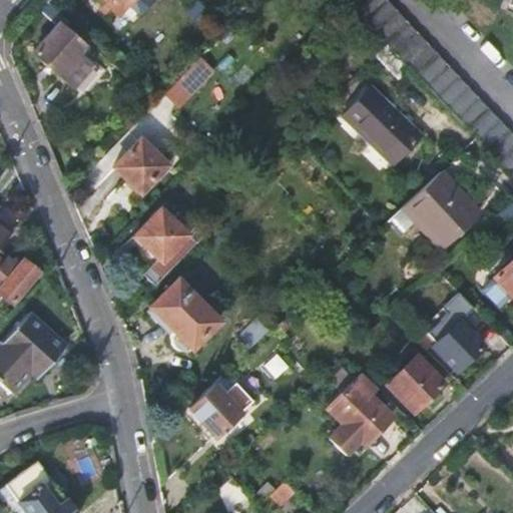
[(134,0),(93,0),(114,21),(134,0)]
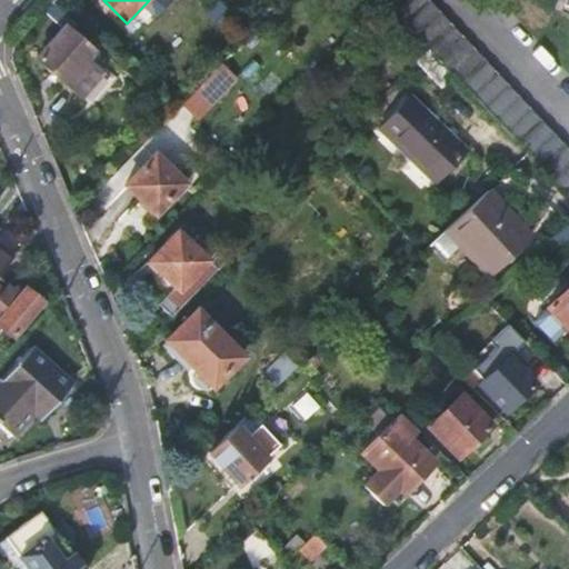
[(275,0),(266,0),(253,13),(262,22),(279,5),(275,0)]
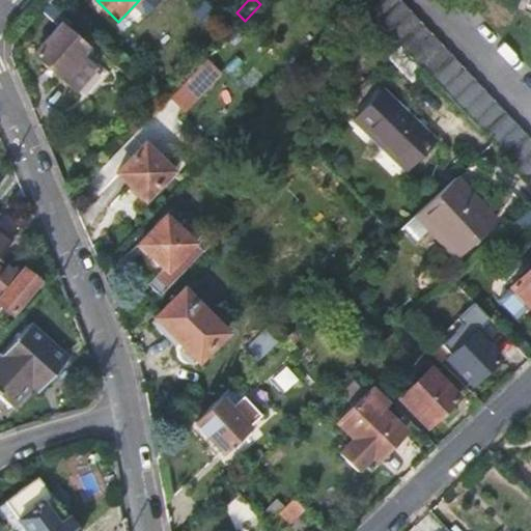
[(494,144),(530,183),(530,141),(393,0),(383,0),(368,16),(398,47),(422,72),(494,144)]
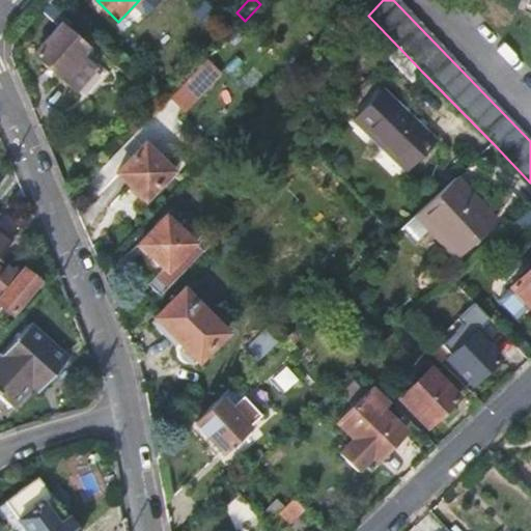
[(61,27),(80,44),(85,38),(67,21),(61,27)]
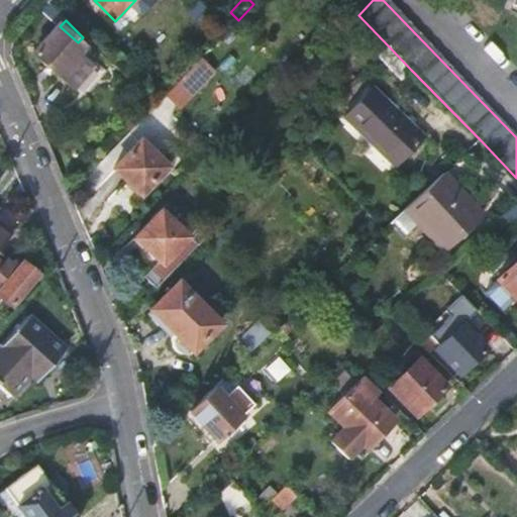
[(60,26),(34,56),(76,93),(95,72),(80,59),(87,50),(78,42),(60,26)]
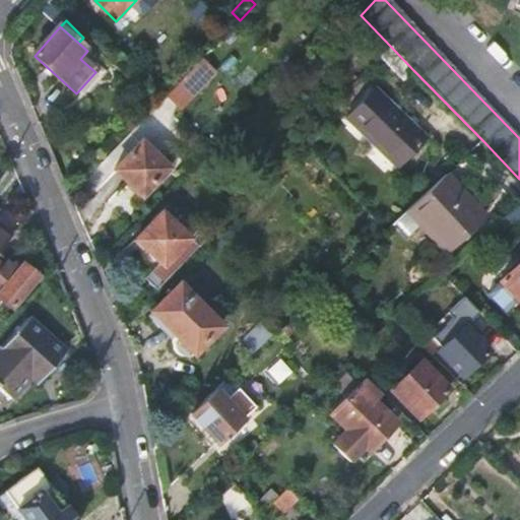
[(379,58),(401,81),(413,70),(390,46),(379,58)]
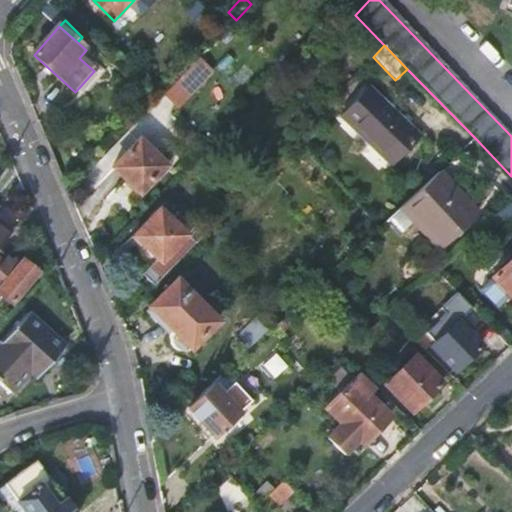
[(179,80),(163,97),(177,110),(211,73),(198,60),(179,80)]
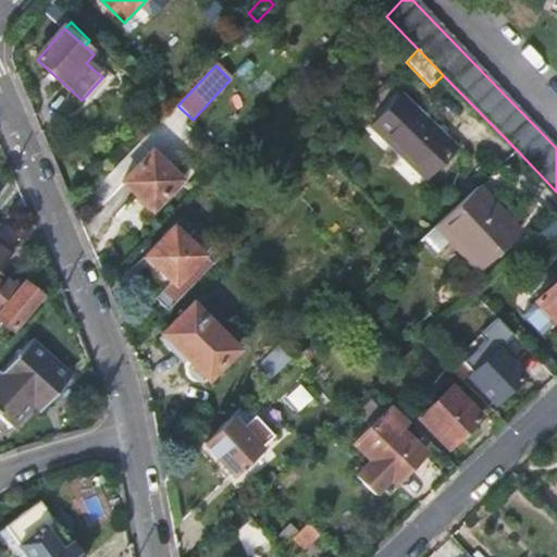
[(448,145),(401,99),(370,132),(417,177),(448,145)]
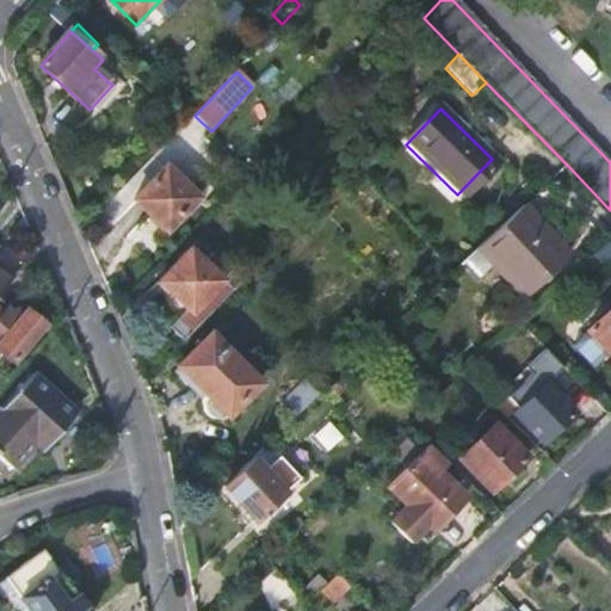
[(135,204),(167,234),(198,202),(167,171),(135,204)]
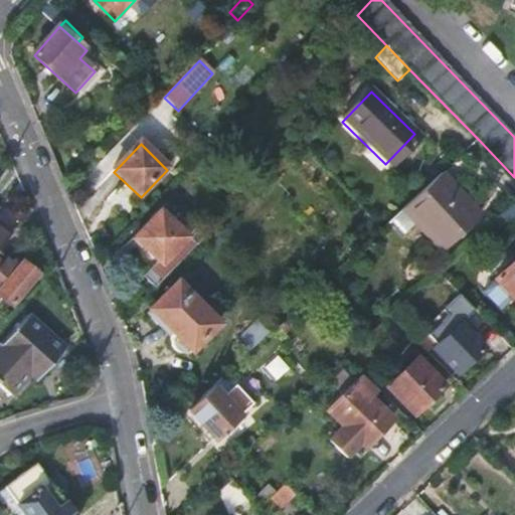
[(401,211),(439,250),(477,215),(441,175),(401,211)]
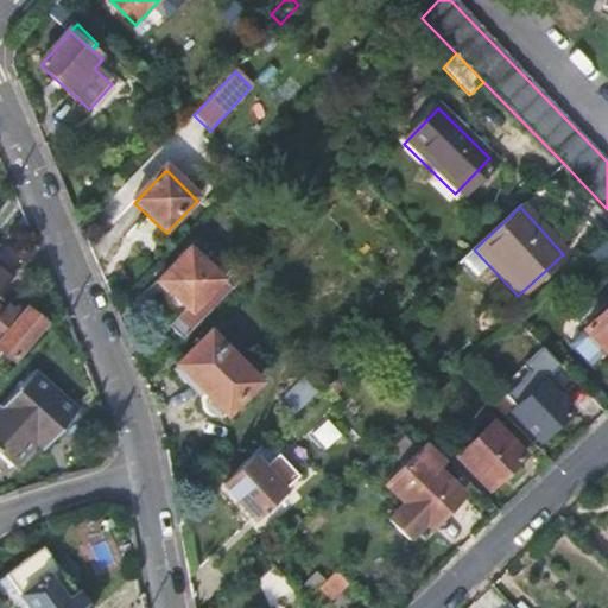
[(589,253),(607,272),(607,242),(605,240),(589,253)]
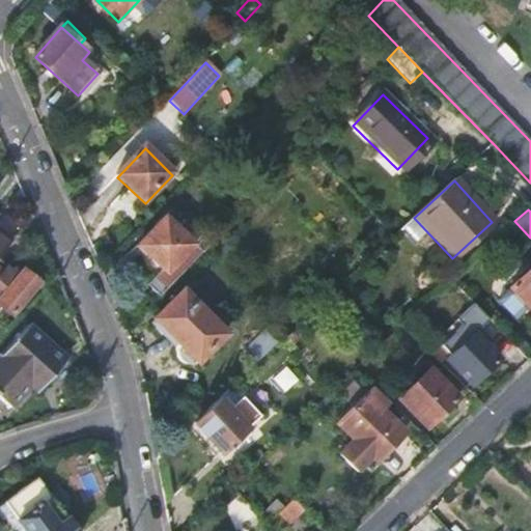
[(136,246),(144,267),(154,276),(145,285),(158,296),(193,259),(211,242),(198,230),(188,242),(163,218),(136,246)]
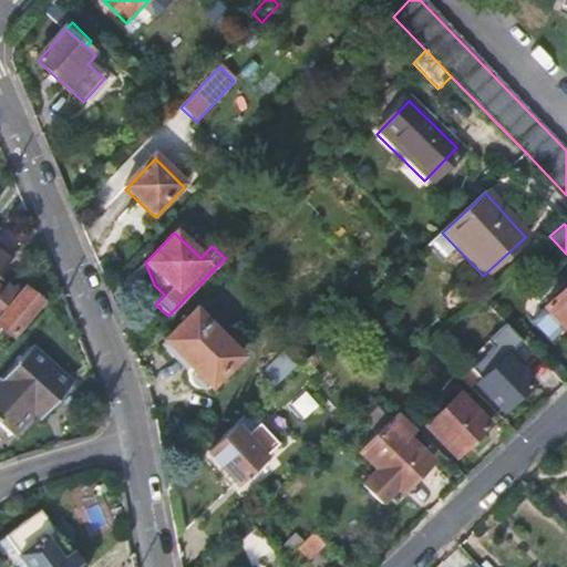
[(0,276),(13,259),(0,249),(0,276)]
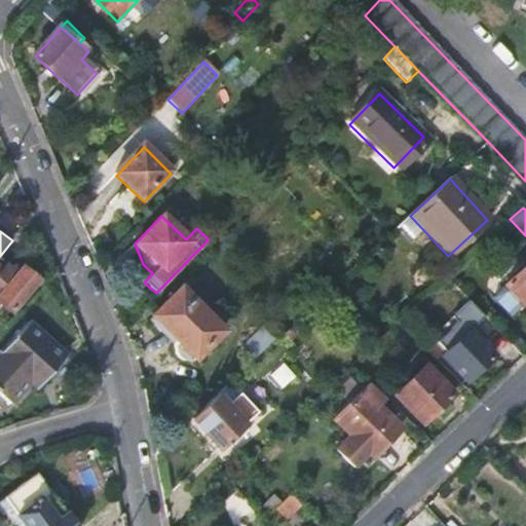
[(525,266),(505,287),(525,307),(525,266)]
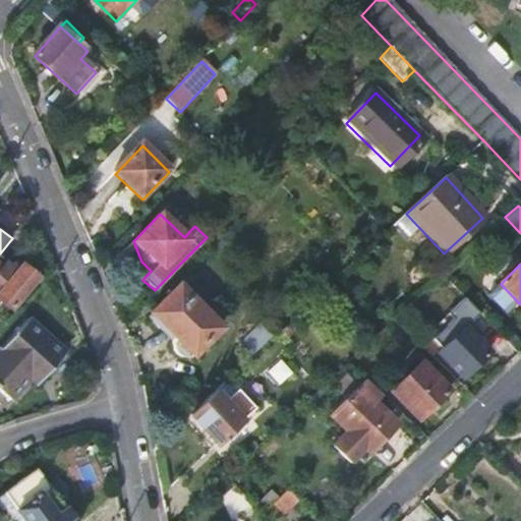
[(0,314),(4,310),(8,313),(35,282),(20,270),(14,278),(0,266),(0,314)]
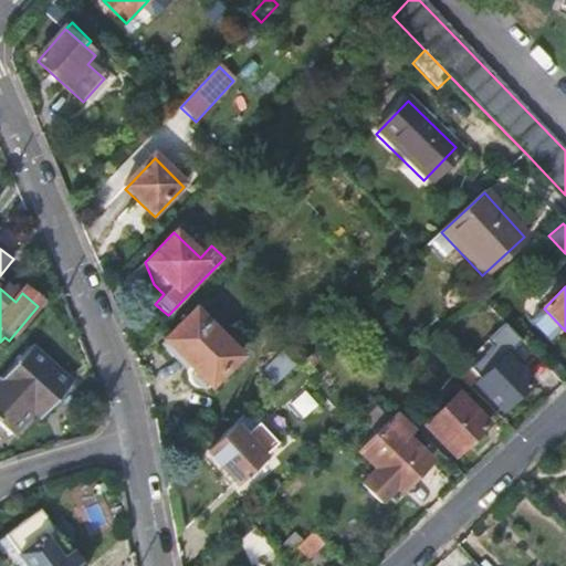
[(503,345),(514,335),(480,300),(469,310),(503,345)]
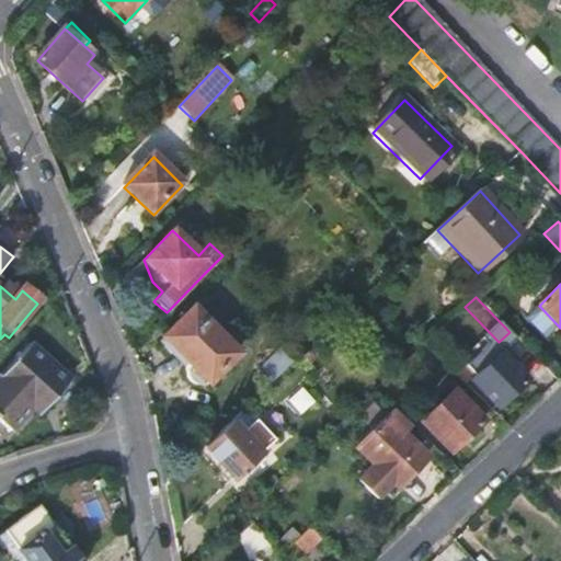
[(237,355),(192,308),(162,339),(186,364),(184,368),(183,373),(184,377),(187,382),(191,386),(196,388),(201,387),(205,386),(209,384),(237,355)]
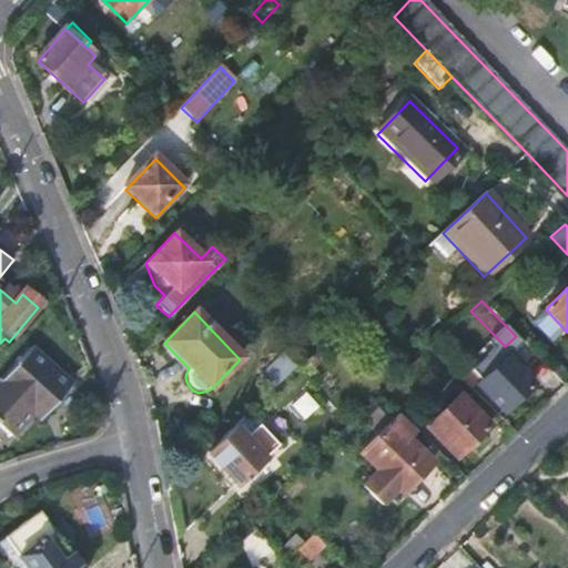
[(498,352),(505,359),(518,372),(535,356),(516,336),(498,352)]
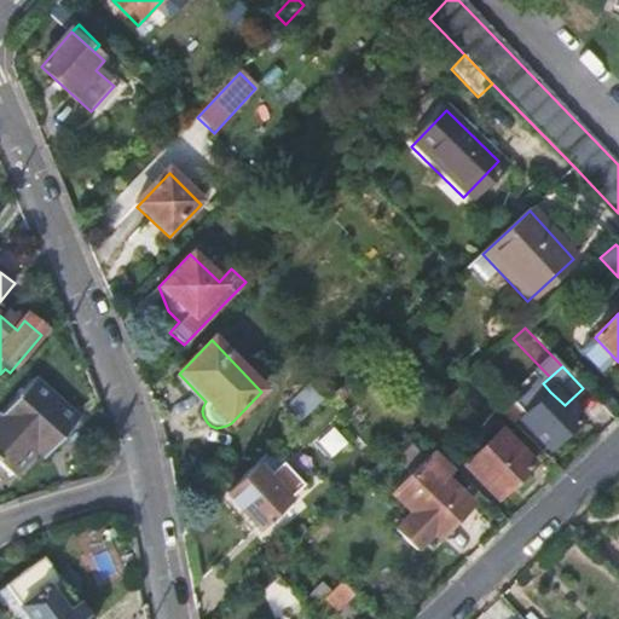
[(550,392),(543,383),(525,401),(532,410),(550,392)]
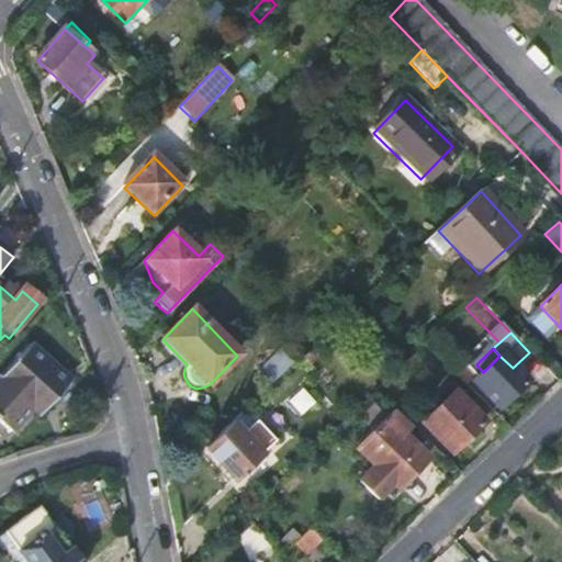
[(70,384),(29,349),(0,381),(0,426),(11,437),(41,405),(46,411),(70,384)]
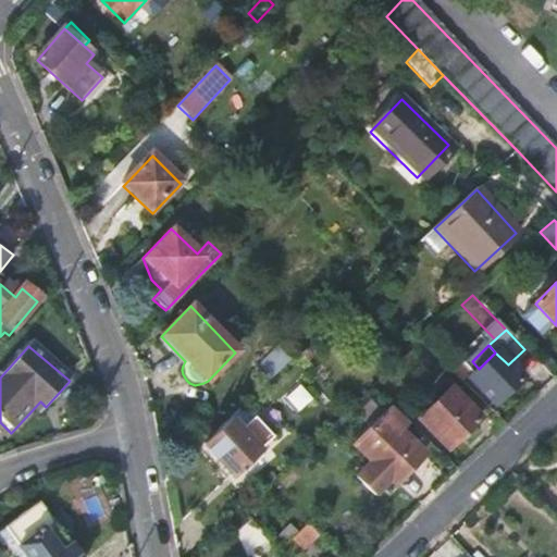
[(279,351),(256,372),(268,385),(291,364),(289,362),(279,351)]
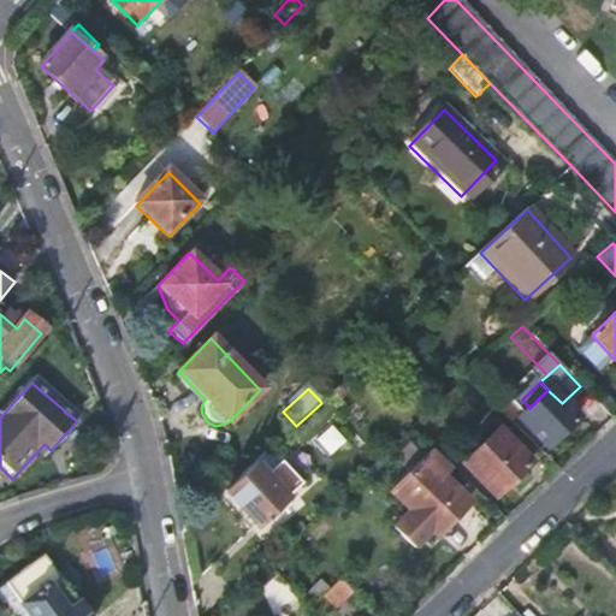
[(516,420),(545,451),(579,420),(562,403),(548,390),(529,408),(516,420)]
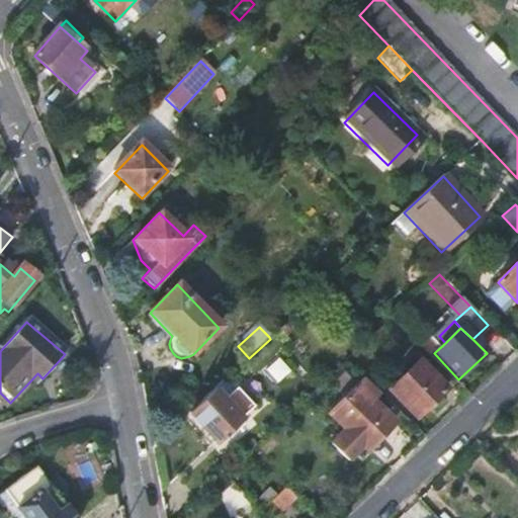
[(447,390),(420,360),(387,391),(416,420),(447,390)]
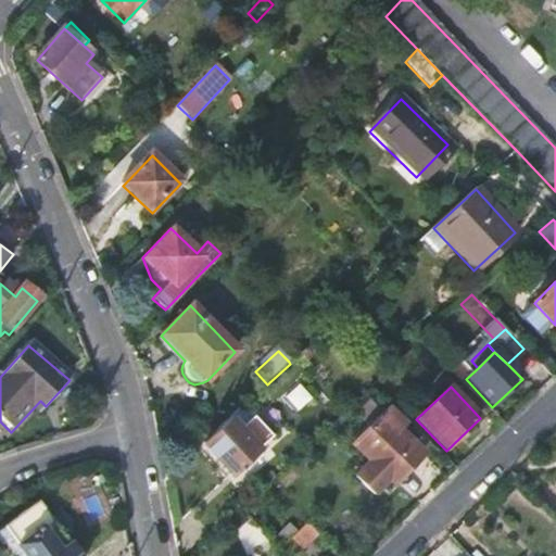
[(369,463),(355,478),(373,496),(388,482),(393,488),(425,456),(402,431),(409,424),(393,405),(353,444),(369,463)]
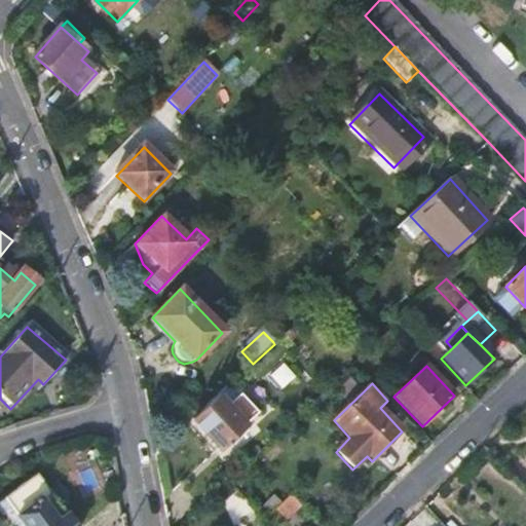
[(229,385),(190,420),(217,449),(226,441),(230,446),(246,433),(241,427),(256,414),(229,385)]
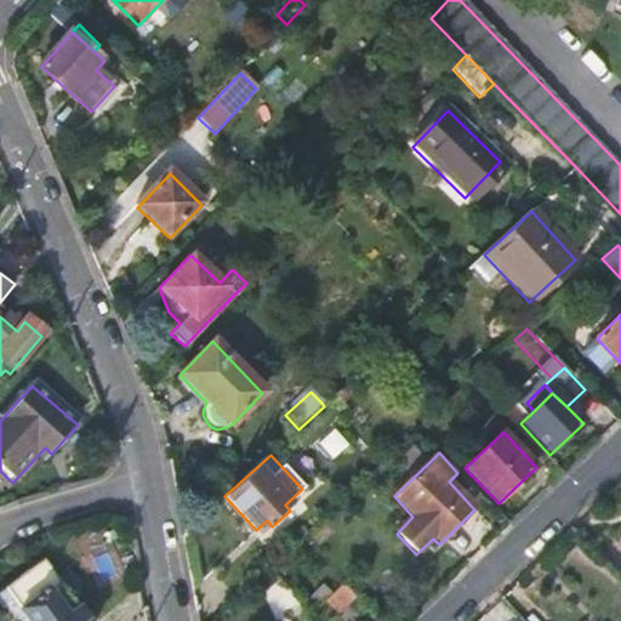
[(58,579),(43,558),(6,585),(32,620),(89,620),(79,607),(70,613),(50,585),(58,579)]
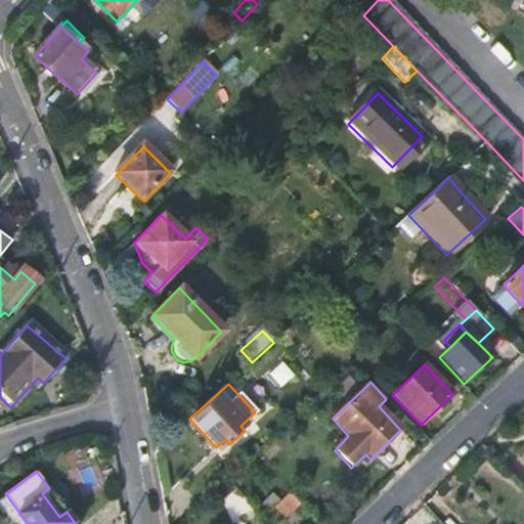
[(67,512),(49,488),(42,493),(59,517),(67,512)]
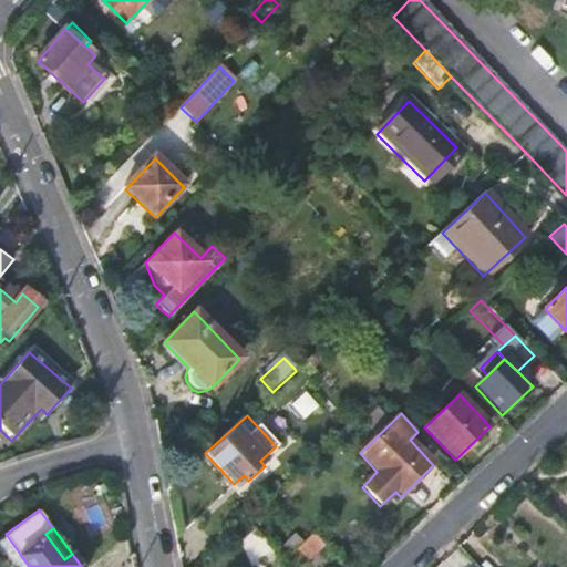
[(305,540),(297,548),(307,559),(323,543),(313,533),(305,540)]
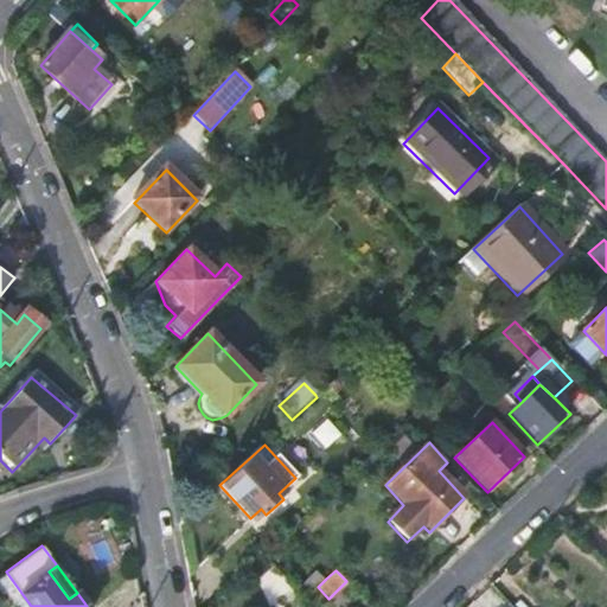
All buildings are outlined.
